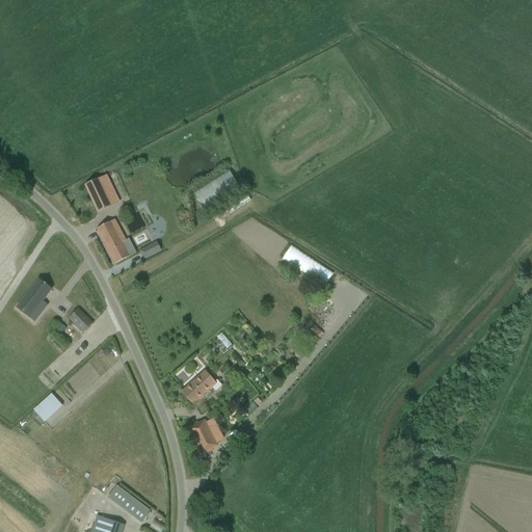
[(230,173),(194,194),(204,209),(239,186),(230,173)]
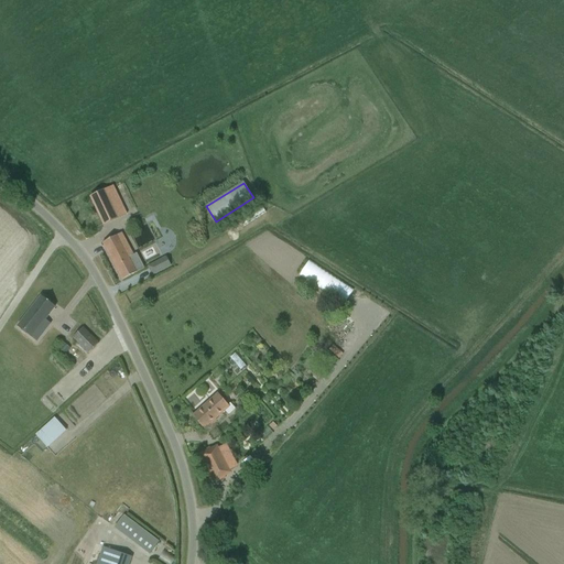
[(104,226),(114,220),(127,214),(114,186),(100,193),(90,197),(104,226)]
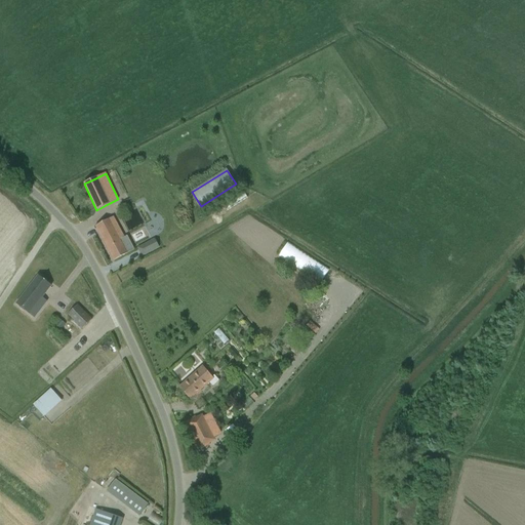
[(114,260),(123,256),(127,253),(134,249),(127,236),(124,238),(113,217),(105,221),(95,227),(114,260)]
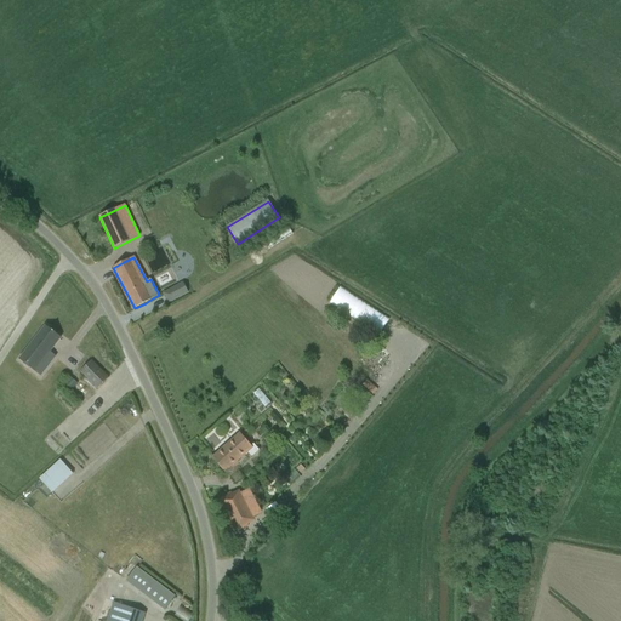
[(325,296),(377,326),(387,309),(336,279),(325,296)]
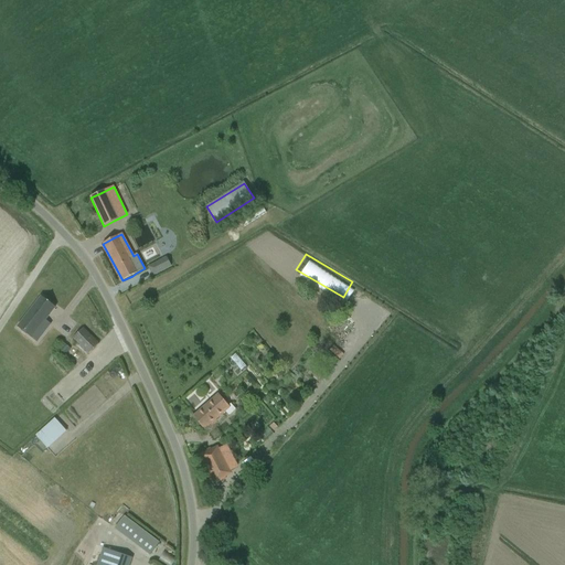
[(152,265),(147,267),(152,277),(157,274),(152,265)]
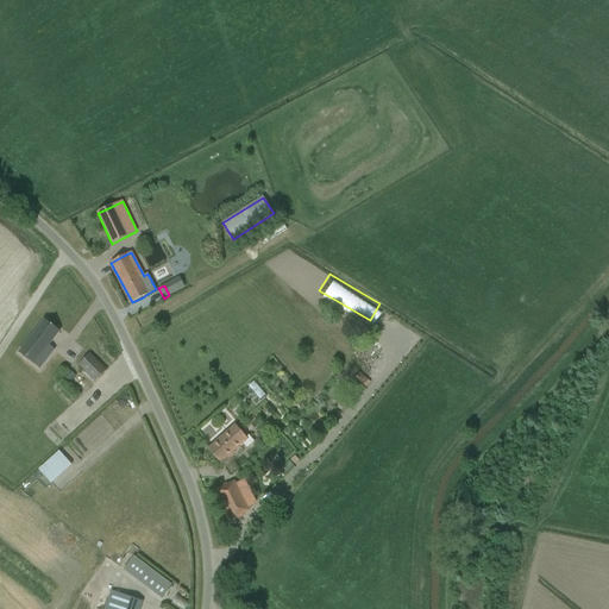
[(44,320),(19,353),(39,370),(45,363),(39,358),(60,332),(44,320)]
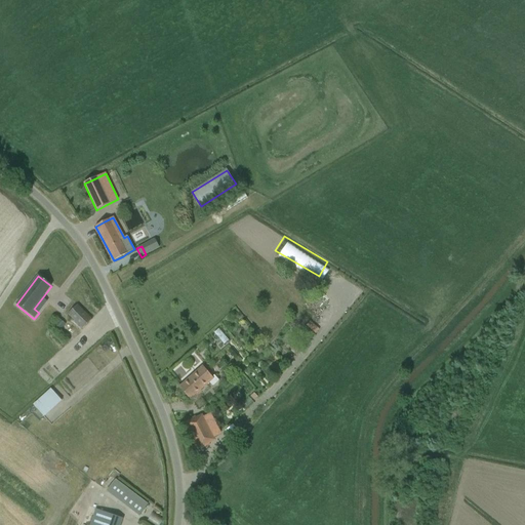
[(64,311),(78,296),(73,290),(58,305),(64,311)]
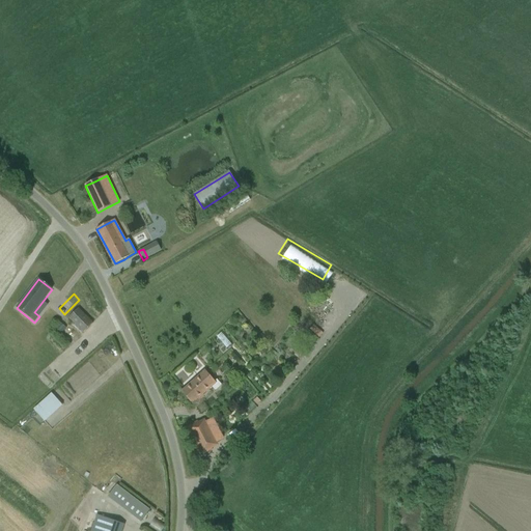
[(68,318),(83,333),(93,324),(78,309),(68,318)]
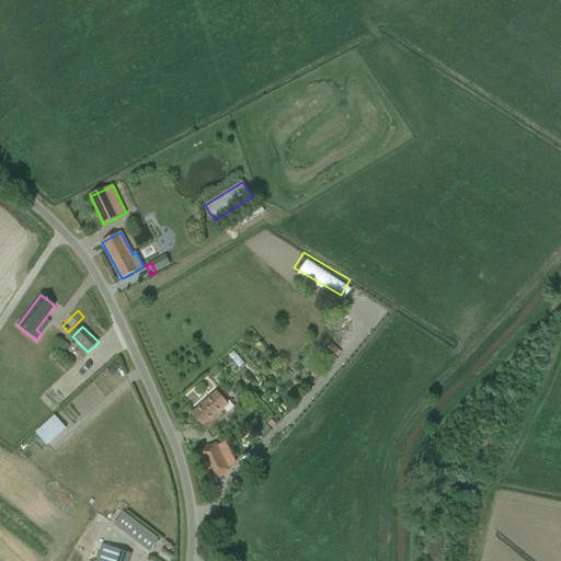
[(10,346),(19,338),(9,328),(0,338),(10,346)]
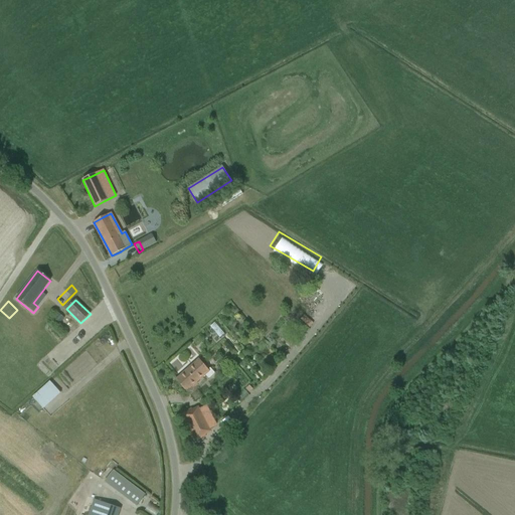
[(49,305),(47,314),(56,315),(58,307),(49,305)]
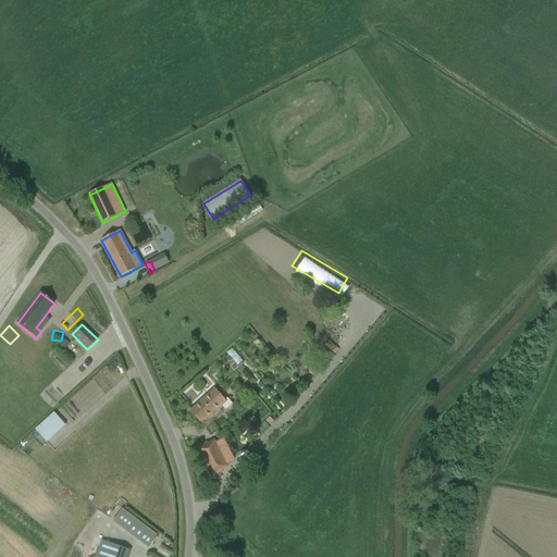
[(64,338),(57,346),(63,351),(70,345),(64,338)]
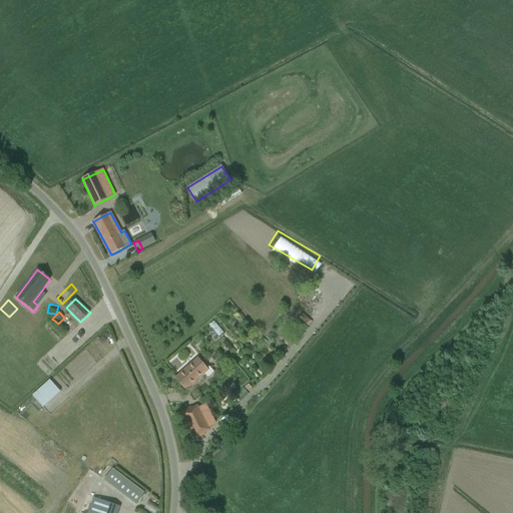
[(312,323),(303,315),(299,319),(308,327),(312,323)]
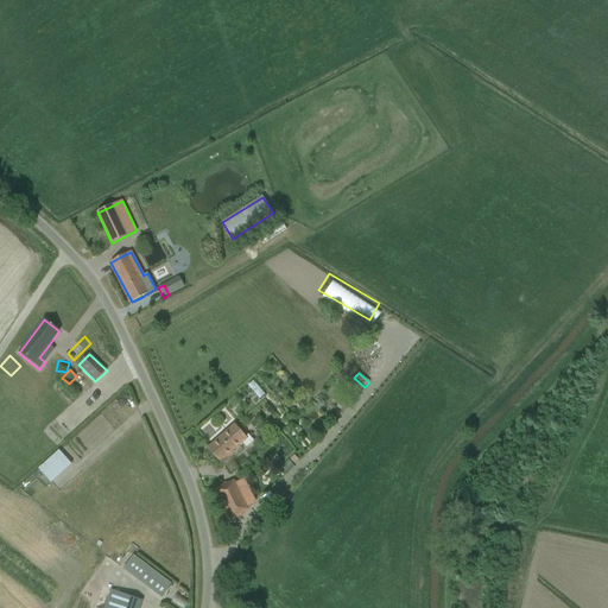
[(220,461),(241,443),(246,448),(253,441),(248,436),(246,438),(235,426),(209,450),(220,461)]
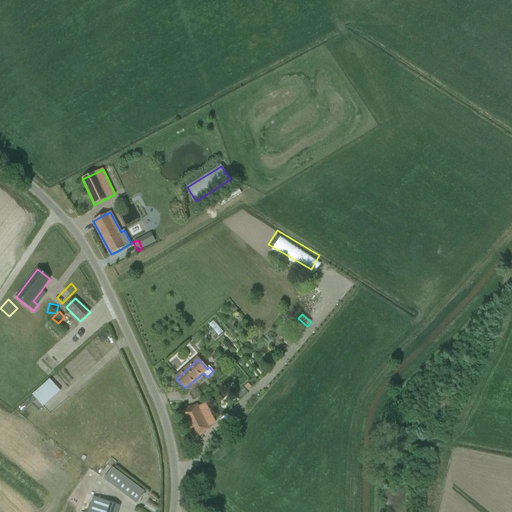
[(33,395),(43,407),(60,391),(49,380),(33,395)]
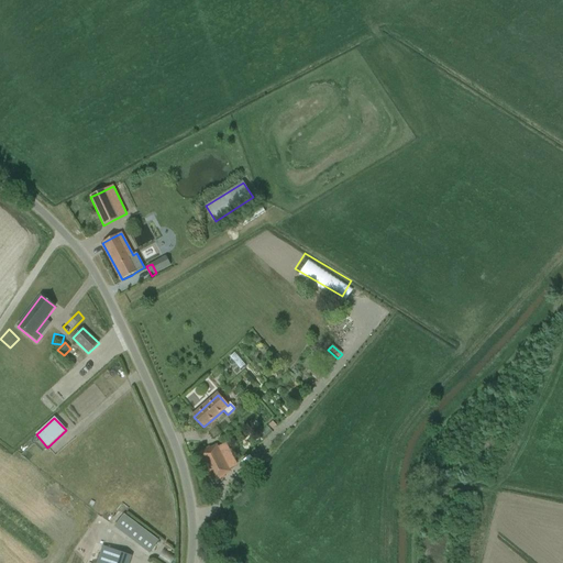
[(262,440),(271,431),(266,426),(257,434),(262,440)]
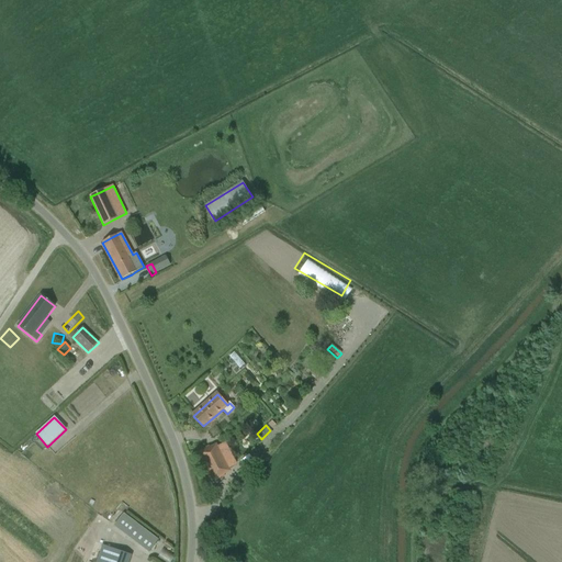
[(231,472),(217,447),(215,448),(214,447),(209,450),(208,448),(197,454),(202,464),(210,478),(212,483),(225,476),(224,475),(231,472)]
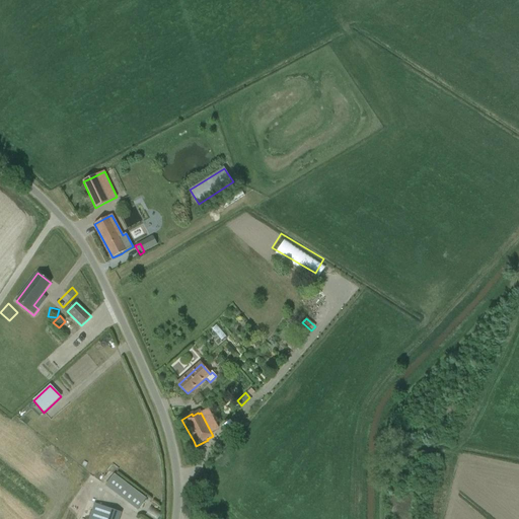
[(138,510),(146,499),(114,473),(104,486),(138,510)]
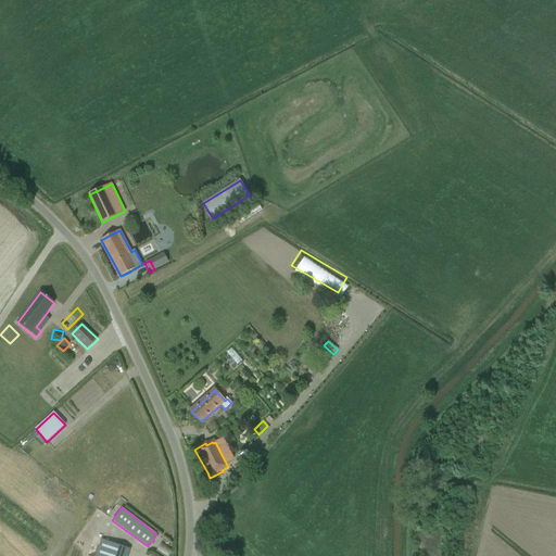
[(167,550),(169,541),(156,538),(154,546),(167,550)]
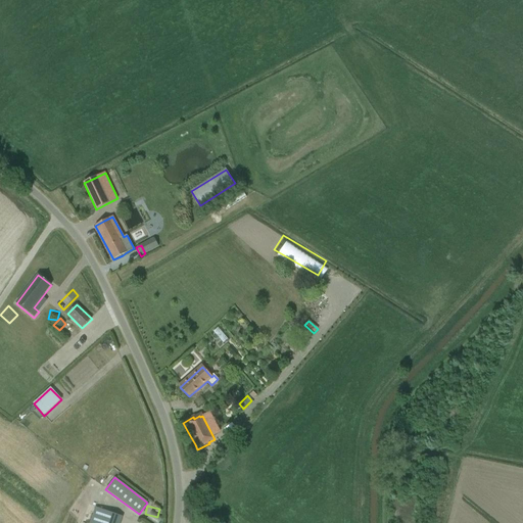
[(120,522),(123,517),(94,507),(88,522),(120,522)]
